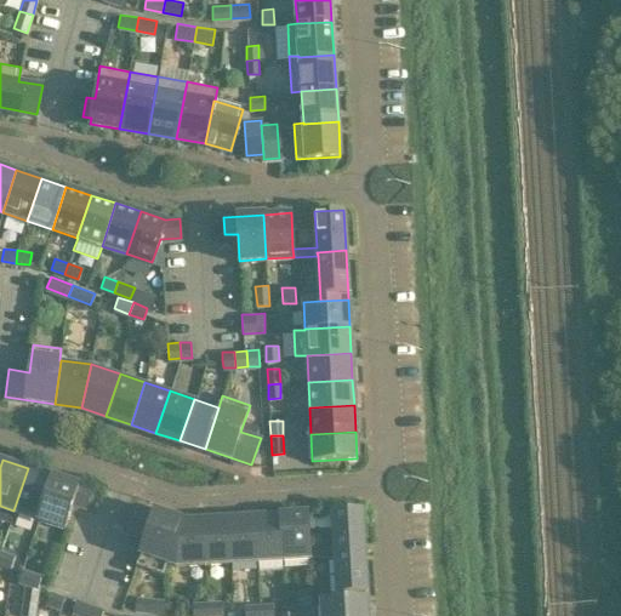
[(52,477),(28,468),(13,511),(38,518),(52,477)]
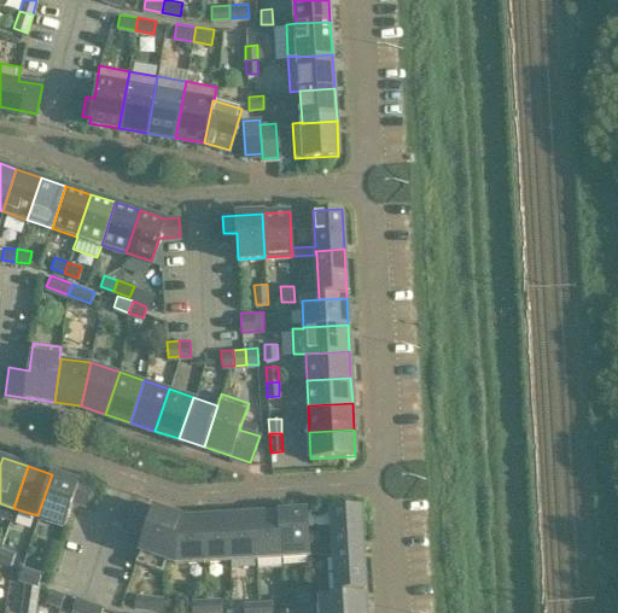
[(52,474),(38,515),(64,525),(73,500),(86,503),(91,486),(52,474)]
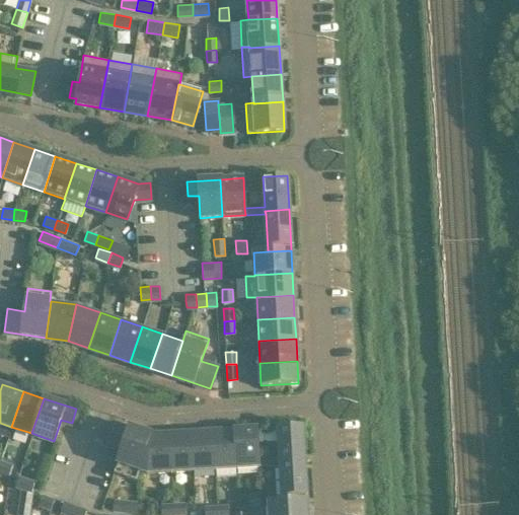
[(139,469),(151,434),(112,421),(104,443),(121,448),(114,470),(136,479),(139,469)]
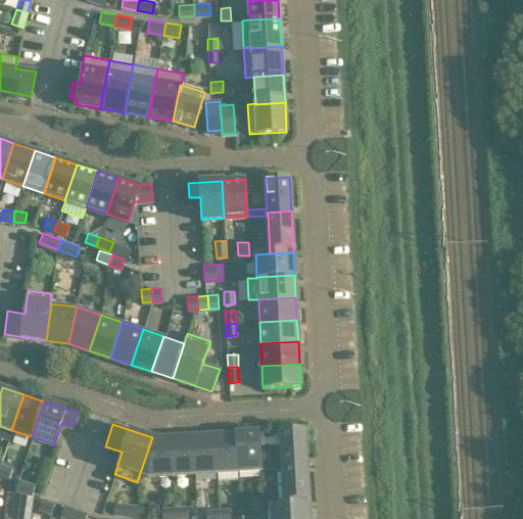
[(282,465),(305,463),(303,428),(280,430),(282,460),(260,461),(260,469),(282,467),(282,465)]
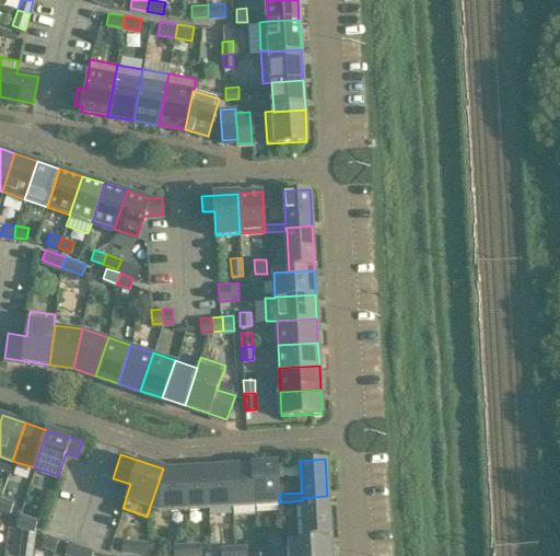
[(279,502),(279,494),(277,462),(253,463),(255,504),(279,502)]
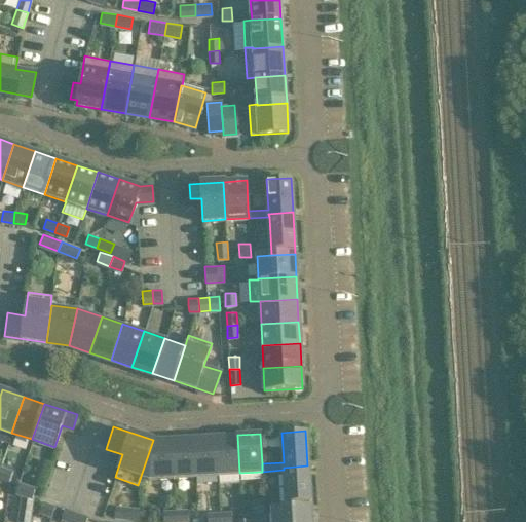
[(239,473),(237,435),(216,436),(218,474),(239,473)]
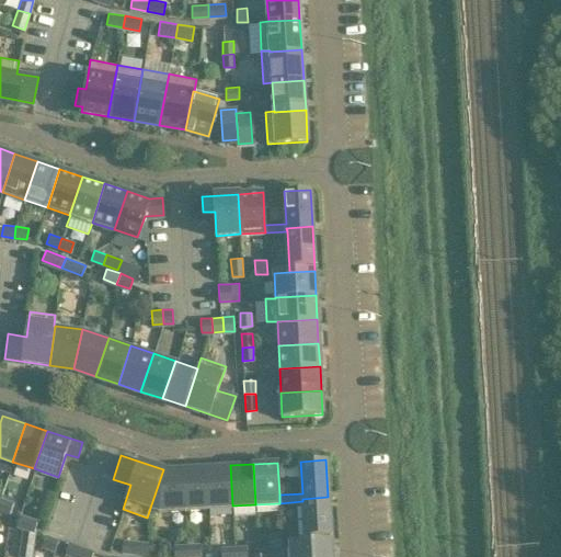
[(210,507),(232,506),(230,465),(208,467),(210,507)]
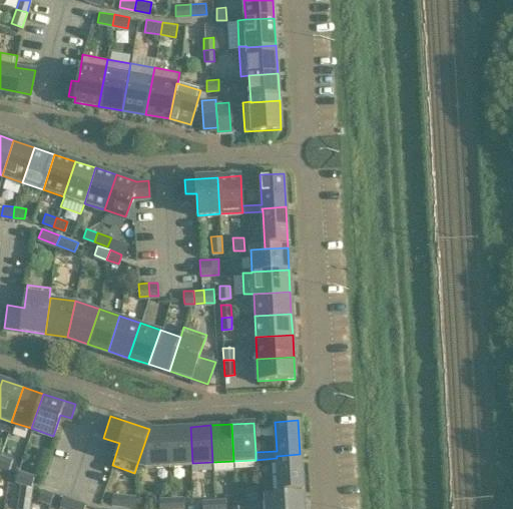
[(171,464),(192,463),(190,427),(169,428),(171,464)]
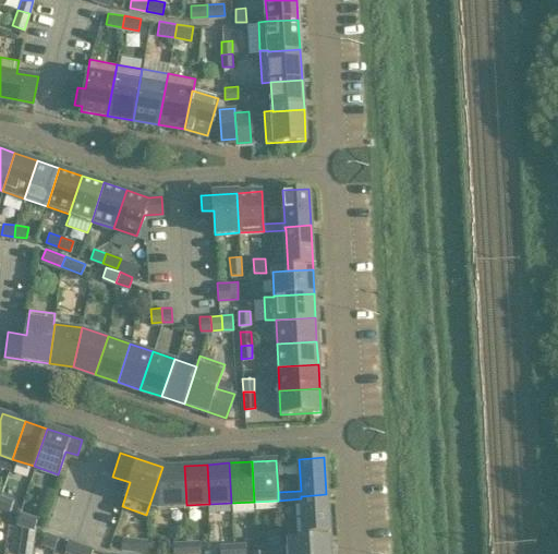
[(184,466),(162,467),(149,505),(157,507),(186,505),(184,466)]
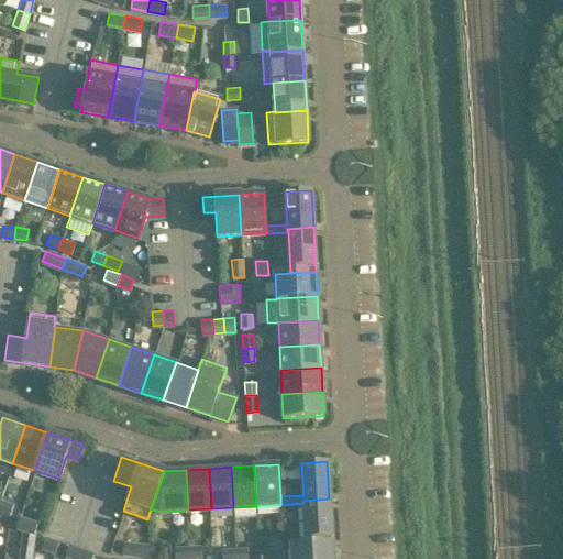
[(304,501),(304,503),(306,544),(306,545),(332,544),(329,499),(304,501)]
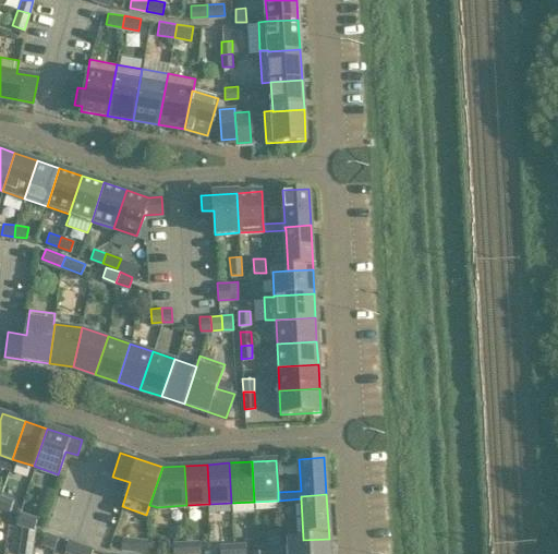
[(0,495),(0,506),(10,510),(13,500),(0,495)]
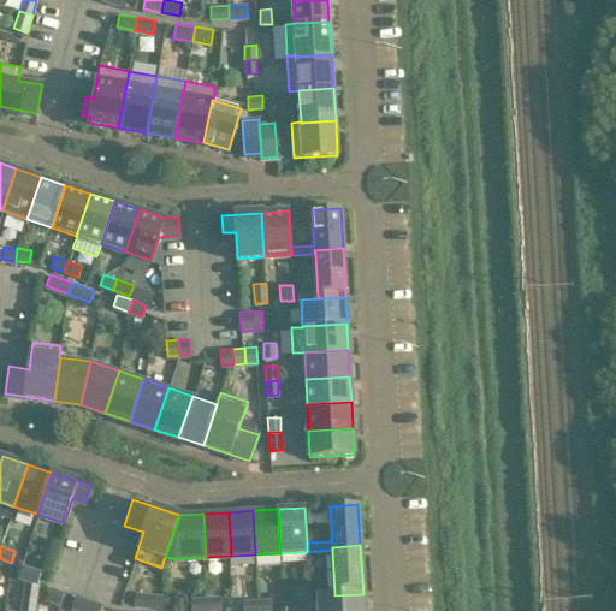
[(18,574),(18,576),(31,580),(37,582),(41,570),(36,569),(22,564),(22,565),(18,574)]
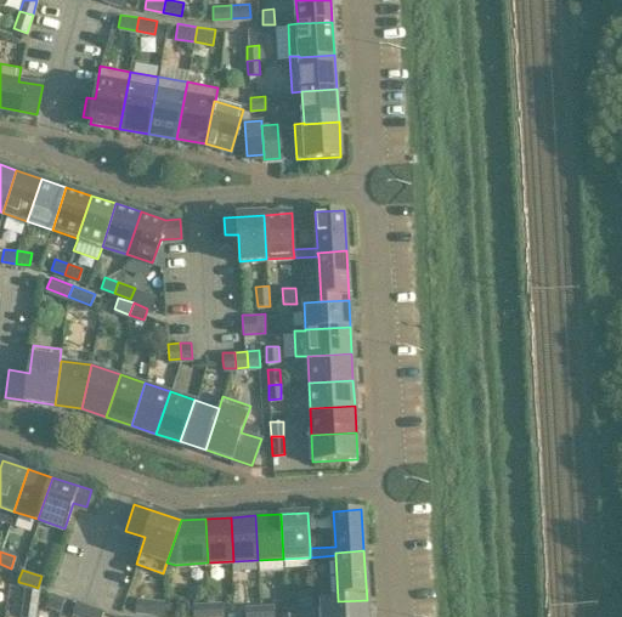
[(24,587),(22,600),(38,603),(40,589),(24,587)]
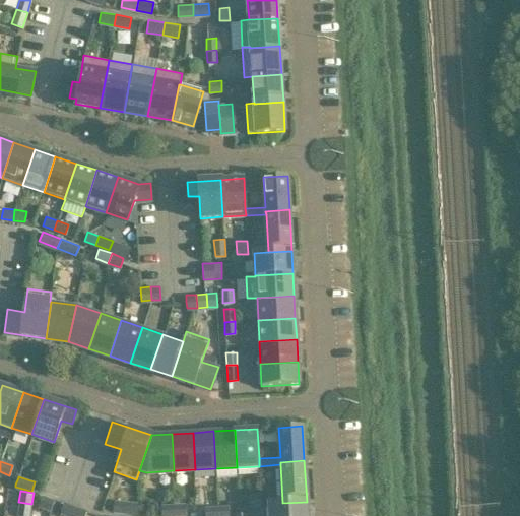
[(260,492),(249,493),(250,505),(261,505),(260,492)]
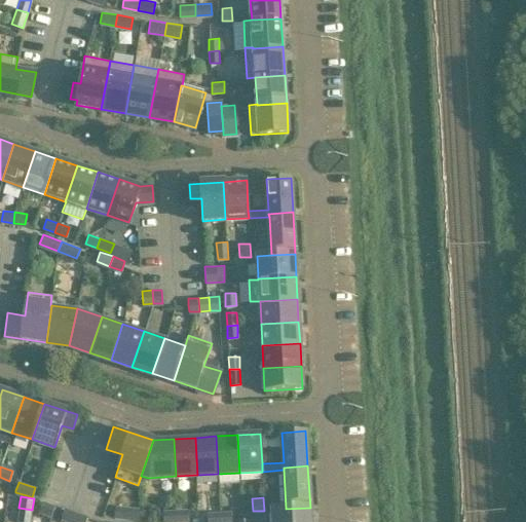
[(54,505),(42,500),(39,511),(51,515),(54,505)]
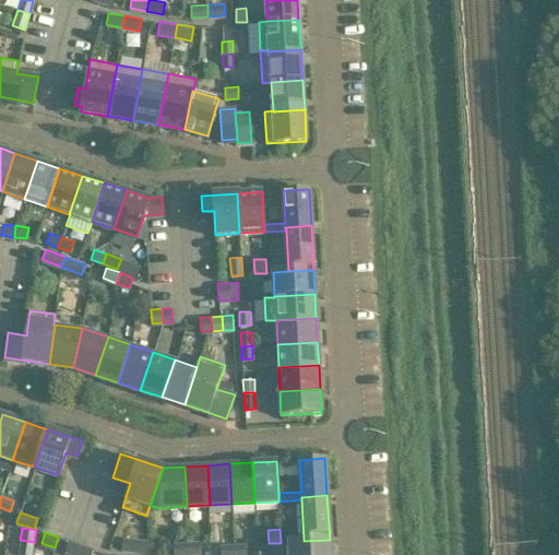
[(121,548),(134,551),(135,539),(122,538),(121,548)]
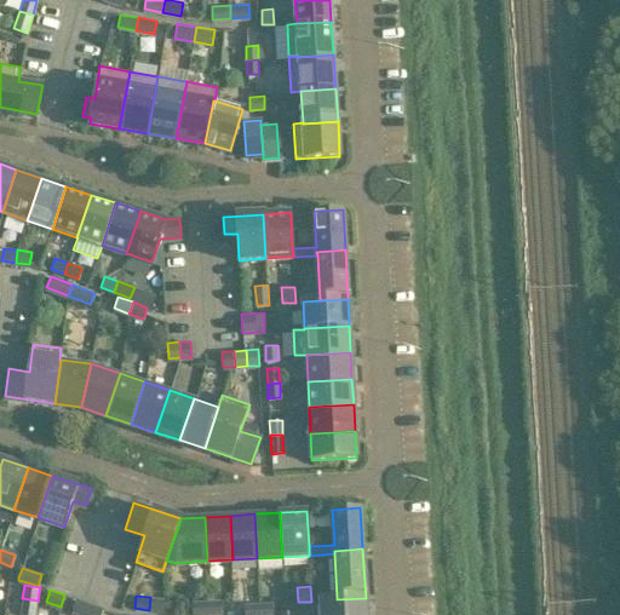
[(164,599),(150,597),(149,610),(162,611),(164,599)]
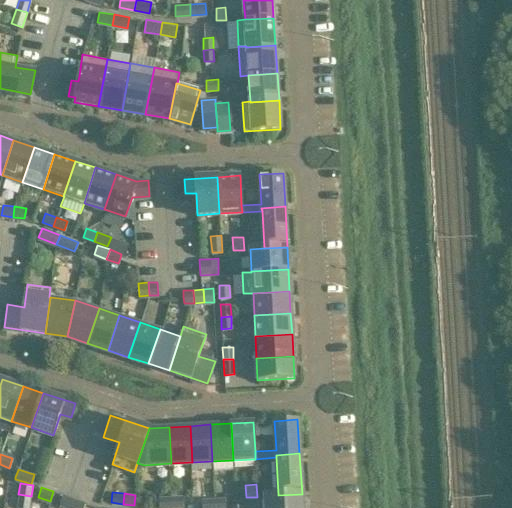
[(29,507),(31,496),(18,494),(17,507),(25,507),(29,507)]
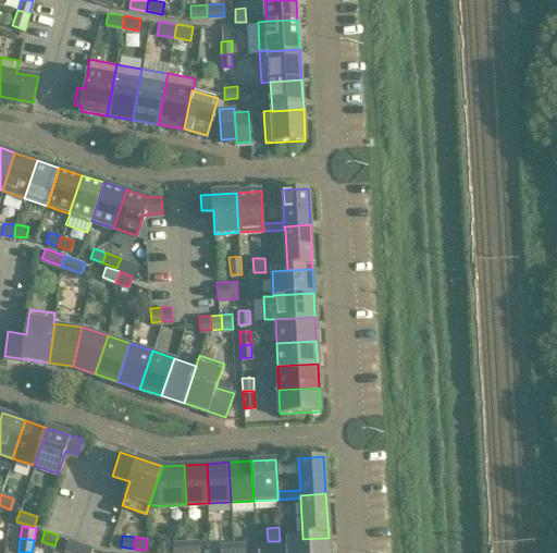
[(329,552),(329,538),(302,539),(302,538),(288,539),(288,552),(329,552)]
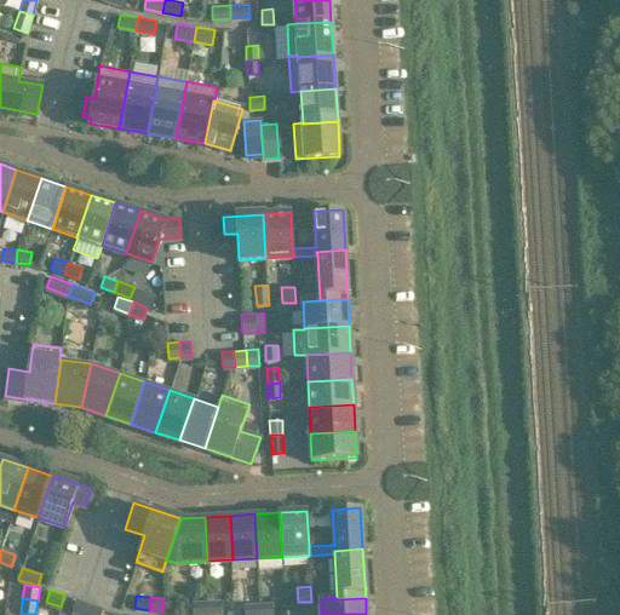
[(86,614),(90,603),(76,599),(73,610),(86,614)]
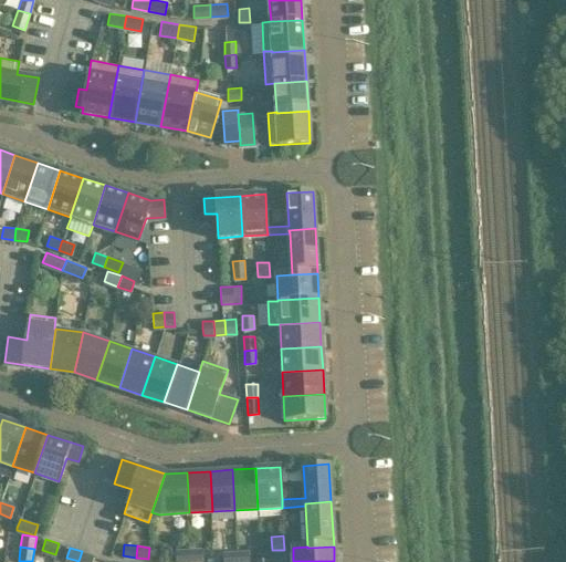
[(188,549),(189,560),(202,559),(201,548),(188,549)]
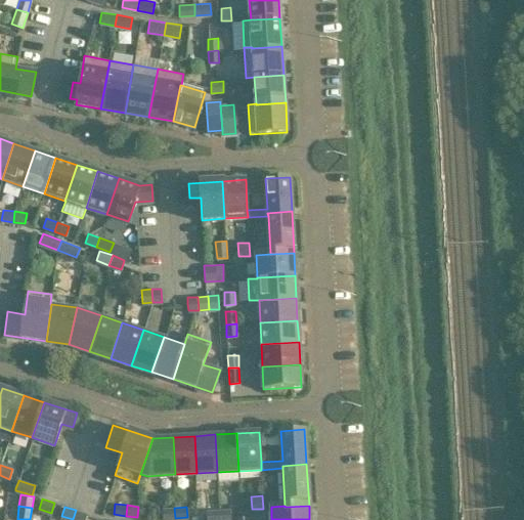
[(163,519),(175,518),(174,508),(162,509),(163,519)]
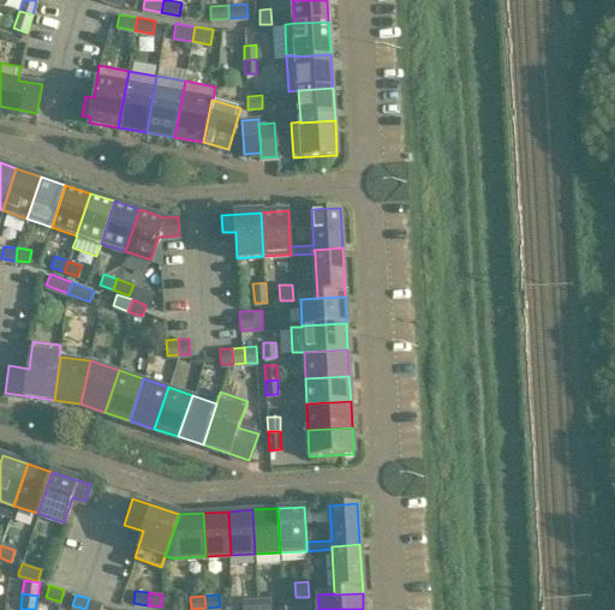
[(270,597),(256,598),(257,609),(263,609),(272,609),(270,597)]
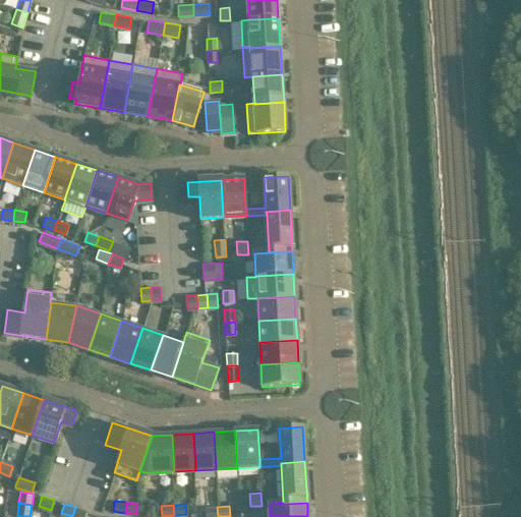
[(83,516),(87,511),(75,507),(72,516),(83,516)]
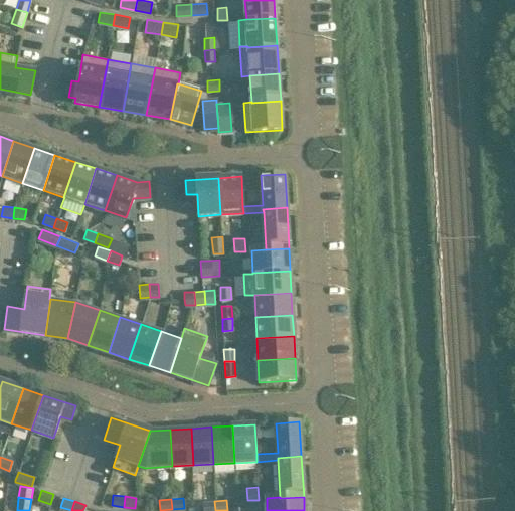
[(203,510),(215,510),(214,501),(203,502),(203,510)]
